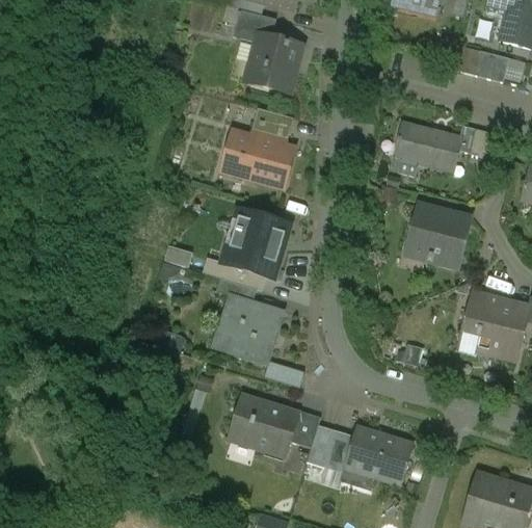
[(255,0),(295,10),(297,0),(255,0)]
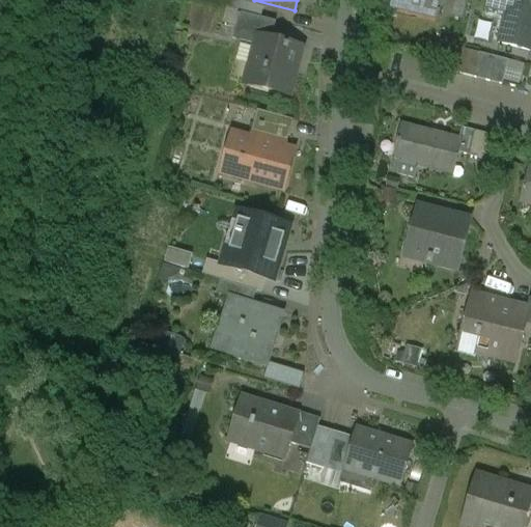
[(530,38),(530,0),(495,0),(506,3),(498,38),(529,46),(530,38)]
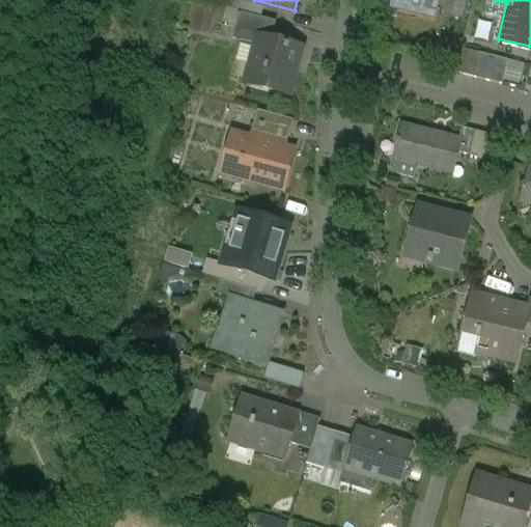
[(275,19),(241,9),(233,35),(256,42),(258,34),(270,37),(275,19)]
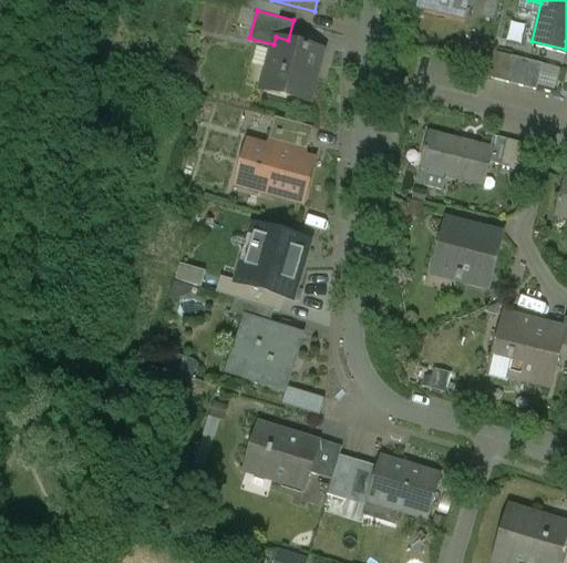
[(288,40),(276,37),(274,44),(261,85),(307,99),(313,78),(309,77),(317,49),(288,40)]
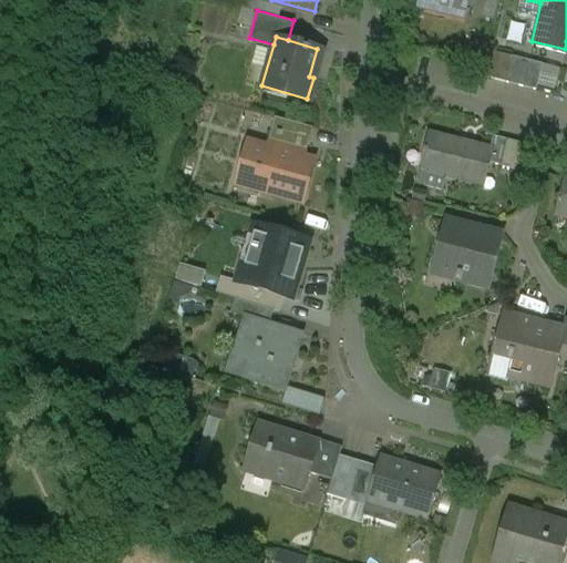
[(512,53),(500,50),(493,75),(506,79),(512,53)]
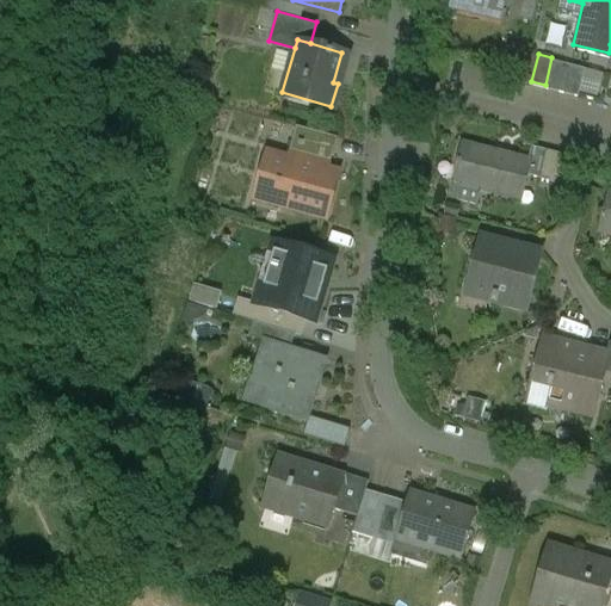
[(584,66),(551,57),(545,85),(578,93),(584,66)]
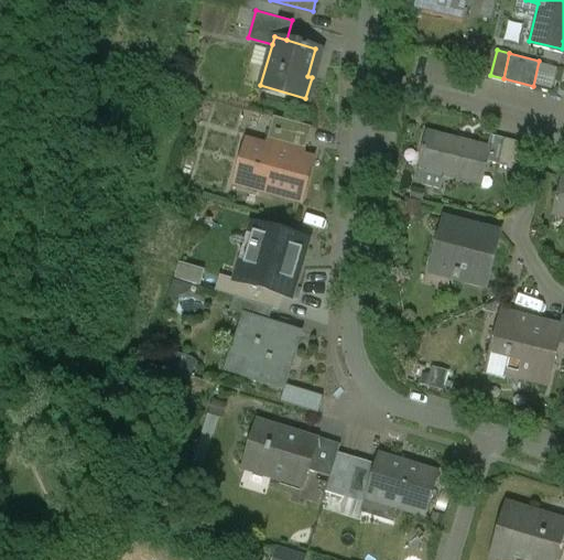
[(311,125),(272,114),(266,137),(304,148),(311,125)]
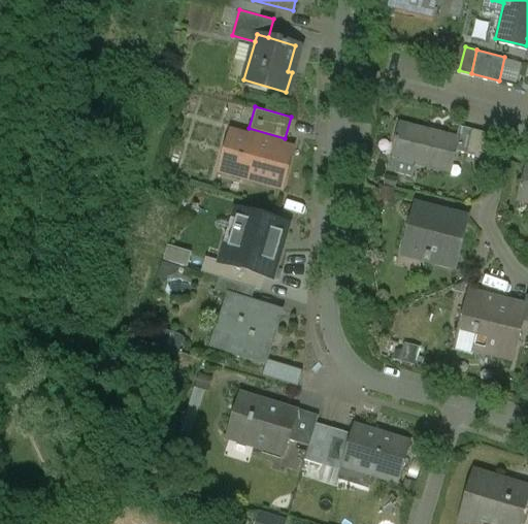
[(457,139),(401,124),(393,154),(450,168),(455,149),(457,139)]
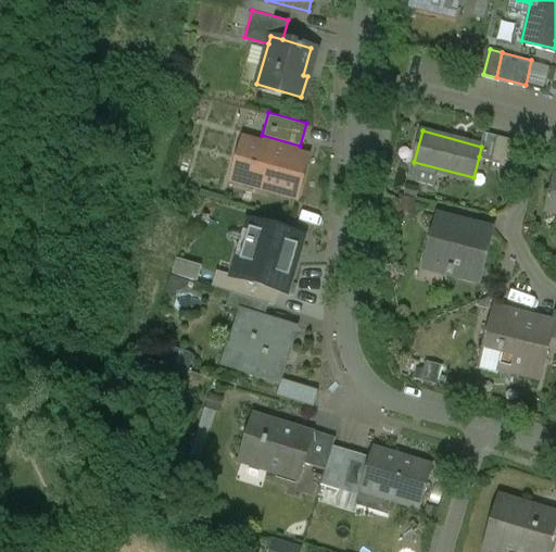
[(498,134),(485,130),(481,147),(479,157),(492,160),(498,134)]
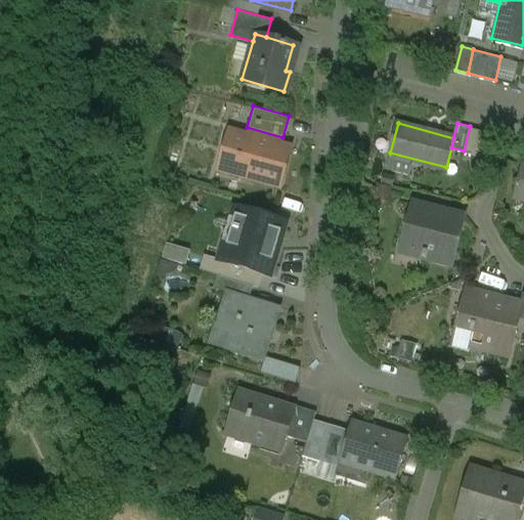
[(481,129),(470,126),(464,150),(475,153),(481,129)]
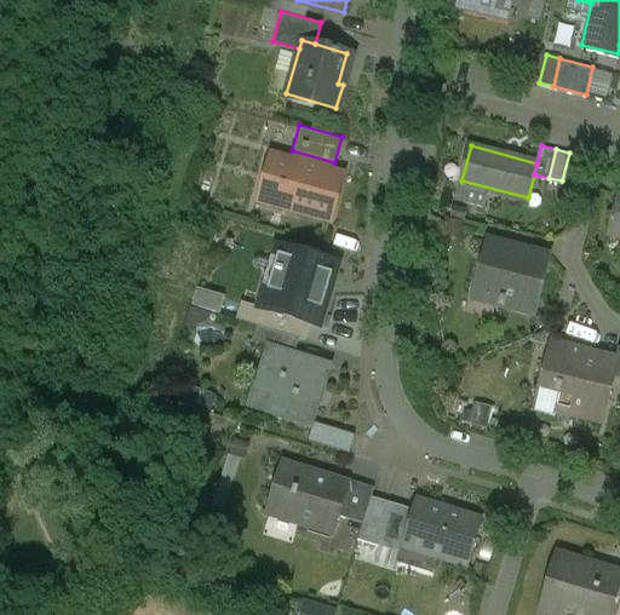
[(584,156),(569,153),(562,180),(577,184),(584,156)]
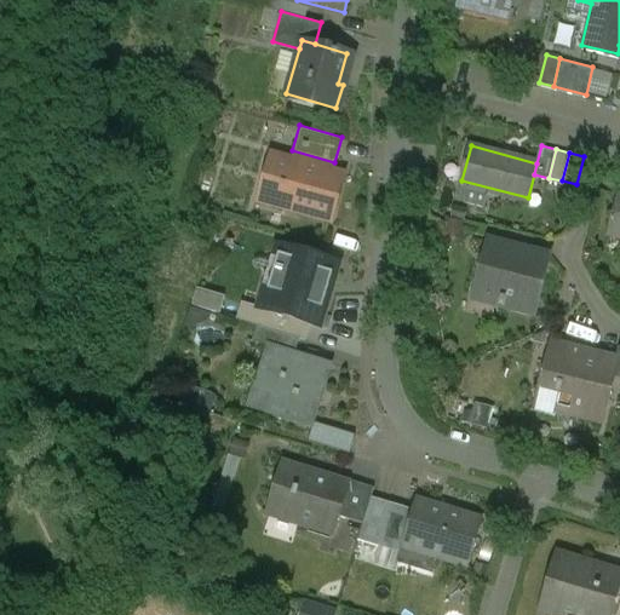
[(338,177),(274,159),(263,195),(327,213),(338,177)]
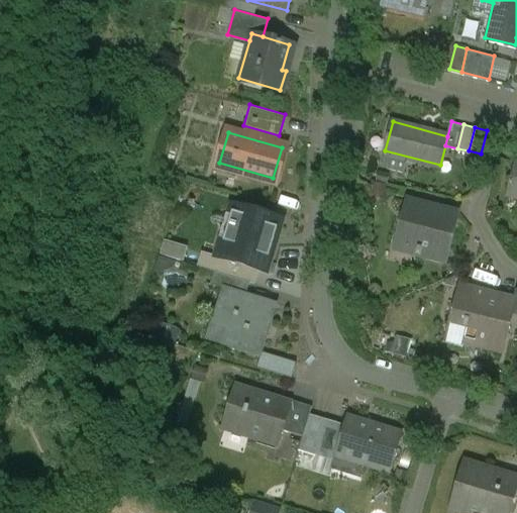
[(457,214),(409,201),(399,237),(417,242),(415,250),(445,259),(457,214)]
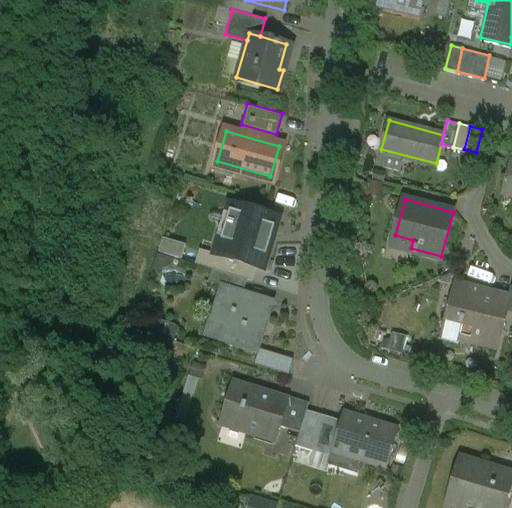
[(275,214),(229,200),(213,251),(256,264),(258,265),(269,229),(270,230),(275,214)]
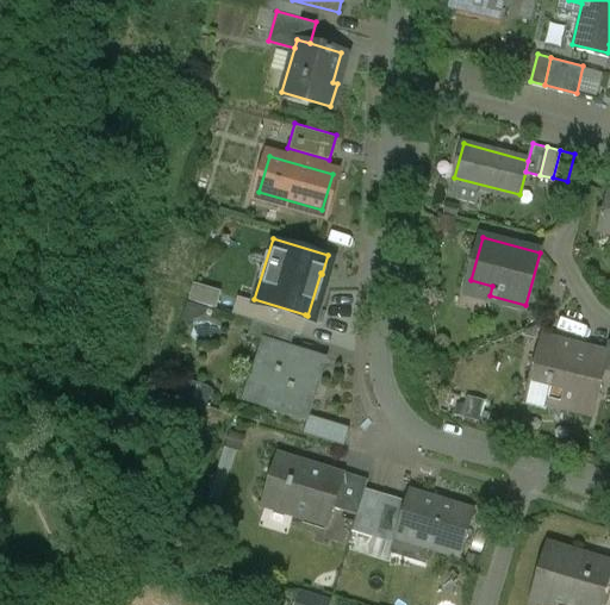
[(179,293),(215,305),(221,288),(185,276),(179,293)]
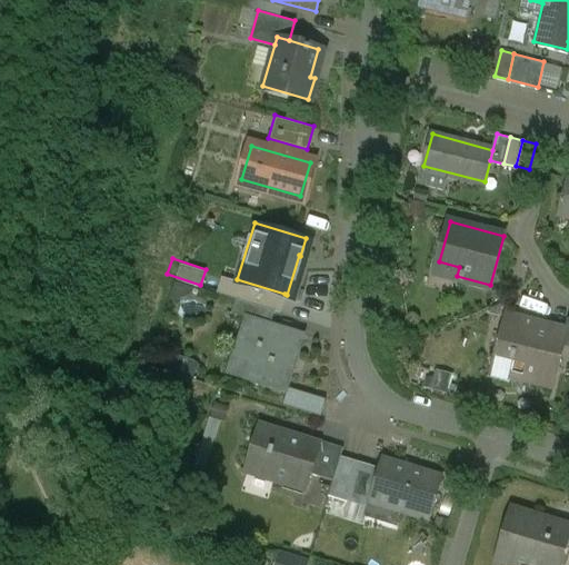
[(285,294),(237,279),(231,296),(236,297),(272,308),(280,310),(285,294)]
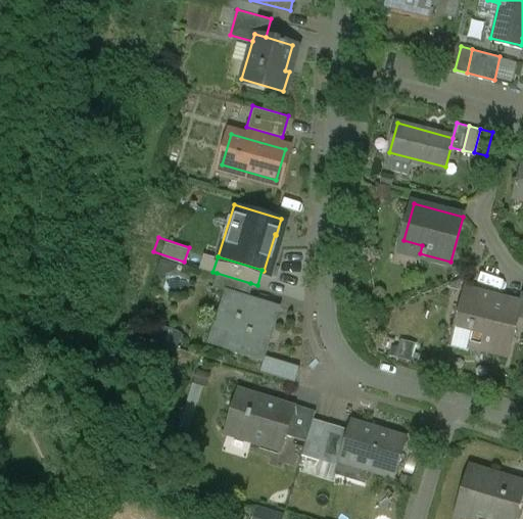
[(250,283),(217,273),(212,285),(223,288),(247,295),(250,283)]
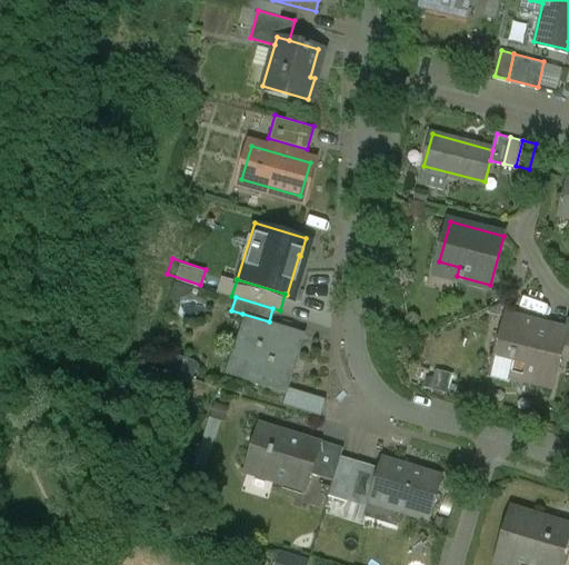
[(269,321),(242,314),(232,349),(250,355),(243,378),(287,392),(295,367),(290,366),(299,333),(302,333),(303,331),(269,321)]
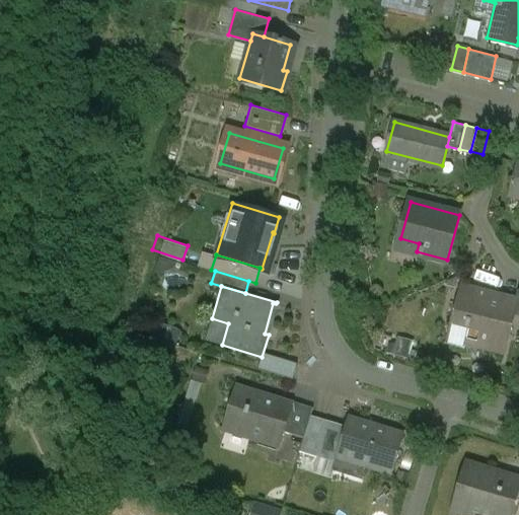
[(516,300),(462,286),(452,324),(477,330),(474,343),(503,351),(516,300)]
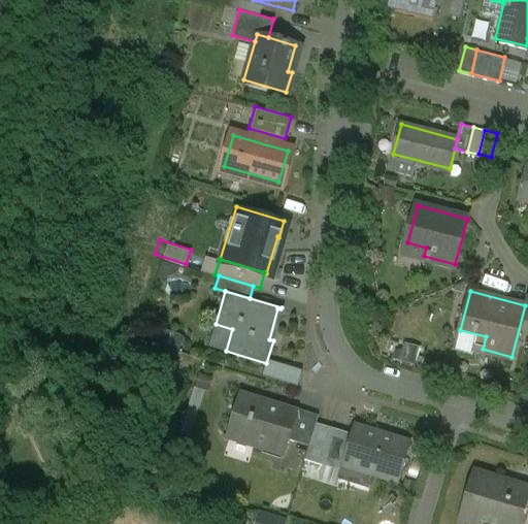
[(294,410),(242,394),(230,435),(282,451),(286,437),(294,410)]
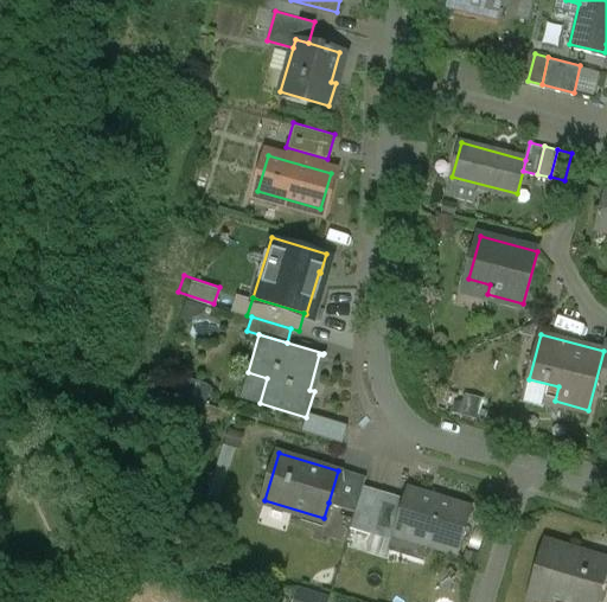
[(338,471),(328,503),(355,510),(363,484),(365,474),(339,466),(338,471)]
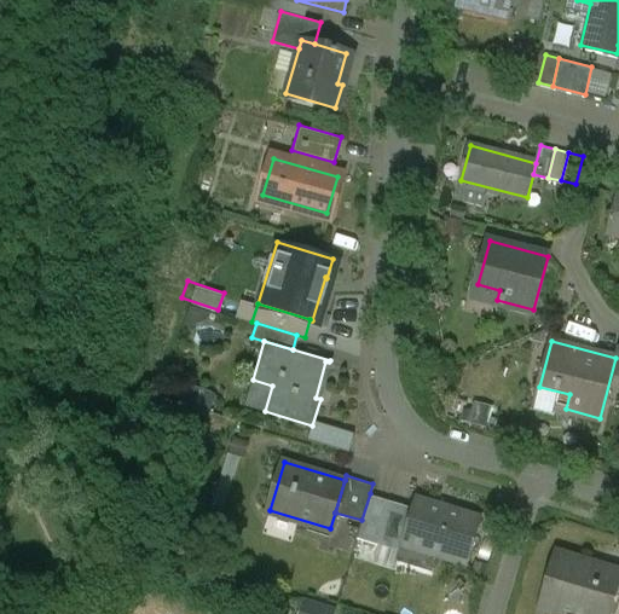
[(392,499),(370,493),(362,520),(357,537),(379,543),(392,499)]
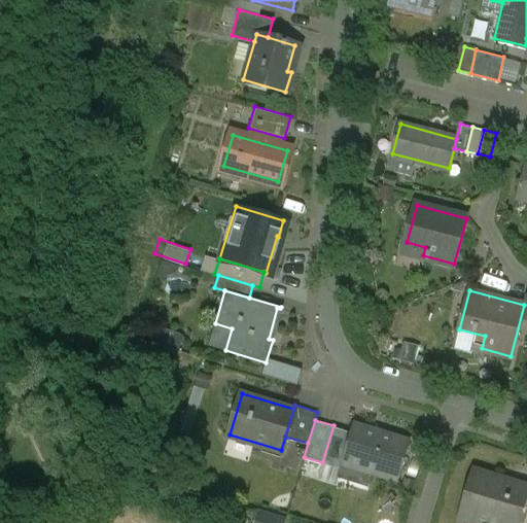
[(389,434),(354,424),(343,459),(379,469),(378,474),(396,479),(408,440),(390,433),(389,434)]
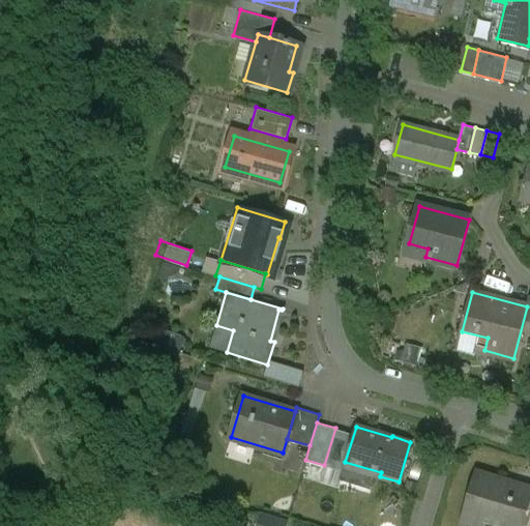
[(529,491),(529,487),(480,473),(467,521),(486,525),(519,525),(525,507),(529,491)]
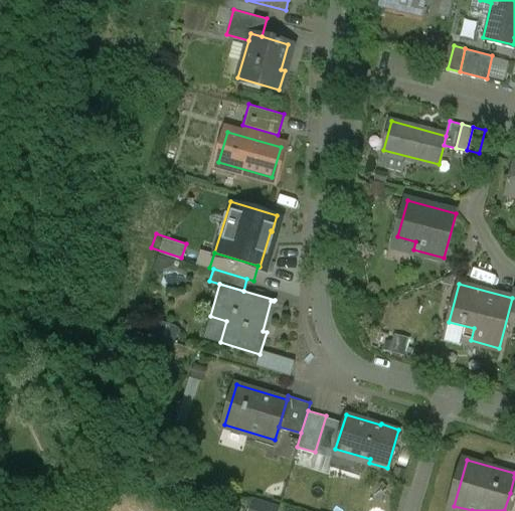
[(244,510),(276,510),(280,503),(250,493),(244,510)]
